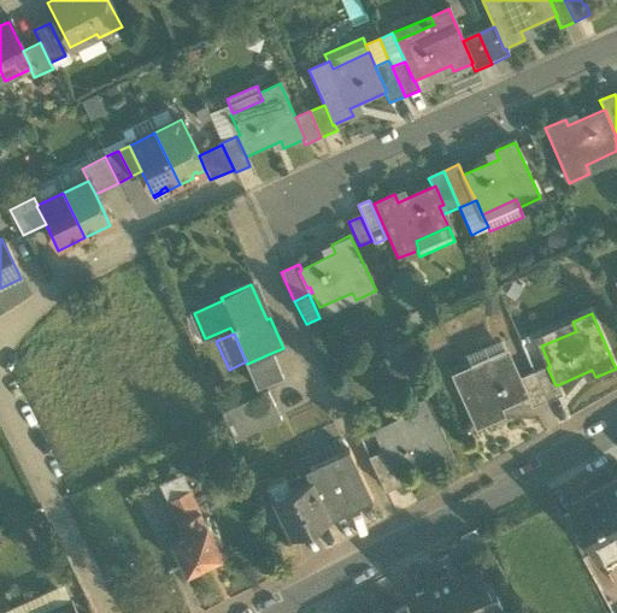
[(466,357),(471,367),(474,375),(509,359),(500,341),(466,357)]
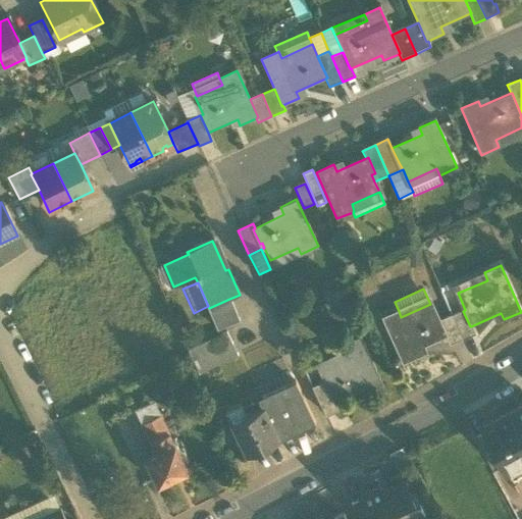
[(207,309),(217,331),(240,321),(229,299),(209,308),(207,309)]
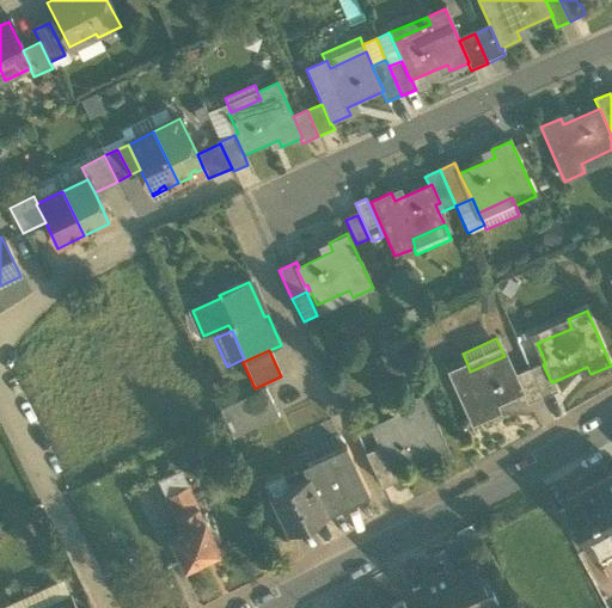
[(447,373),(472,428),(493,419),(488,410),(522,394),(524,394),(516,376),(514,378),(505,356),(470,372),(467,364),(447,373)]
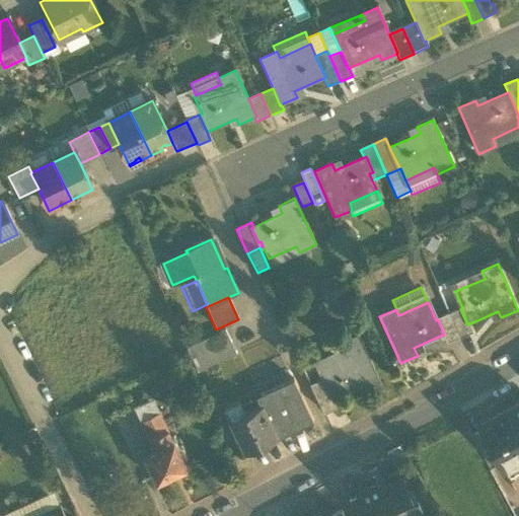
[(460,309),(448,314),(459,339),(472,333),(468,324),(467,324),(460,309)]
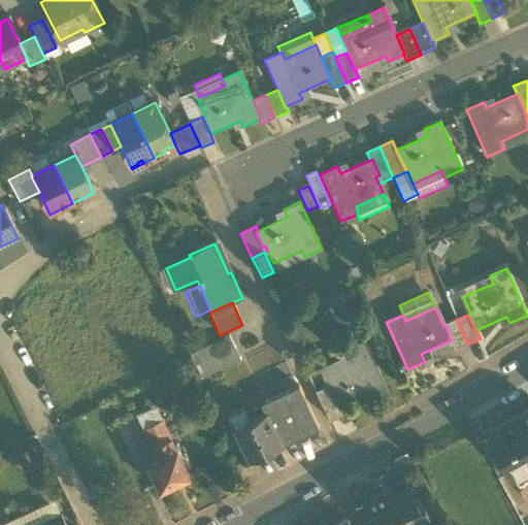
[(455,350),(467,345),(456,320),(446,325),(452,340),(451,340),(455,350)]
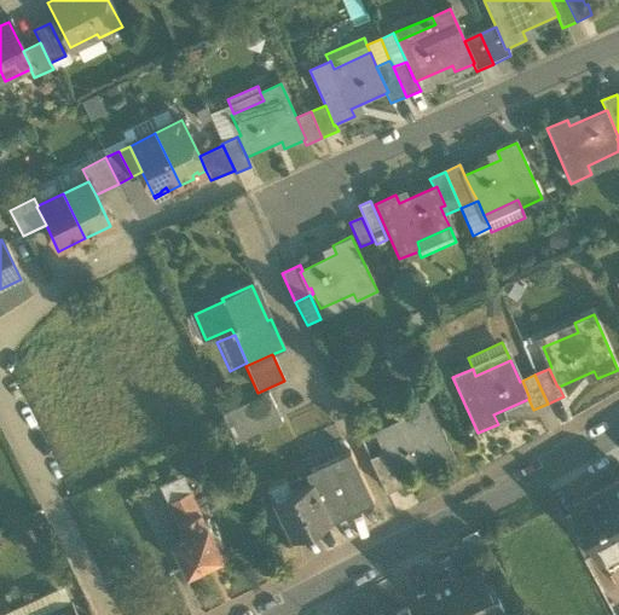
[(223,417),(236,444),(282,423),(268,395),(223,417)]
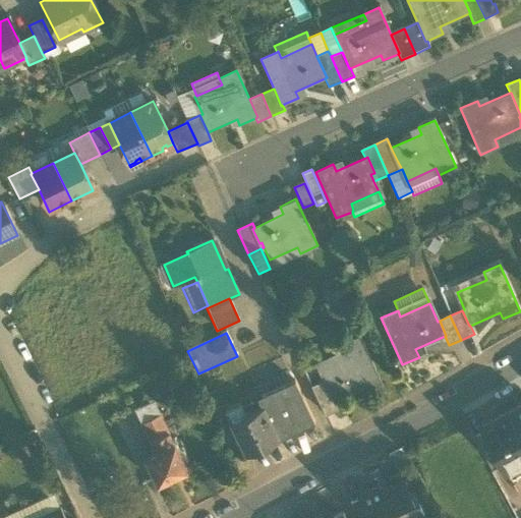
[(322,384),(332,405),(334,404),(363,390),(365,396),(383,388),(359,338),(343,345),(348,356),(319,369),(325,382),(322,384)]
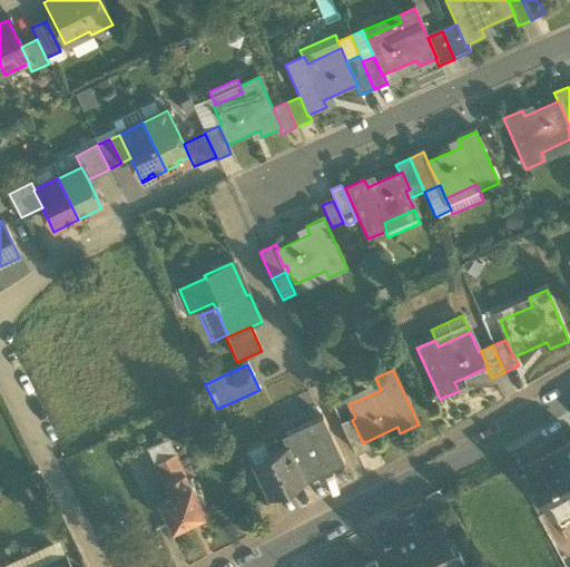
[(287,420),(293,432),(323,418),(314,407),(287,420)]
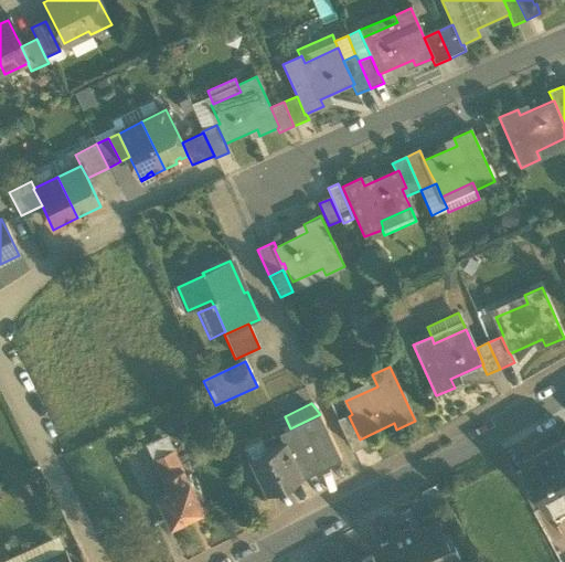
[(295,445),(309,475),(327,466),(324,462),(339,454),(320,414),(290,428),(286,431),(290,441),(294,446),(295,445)]
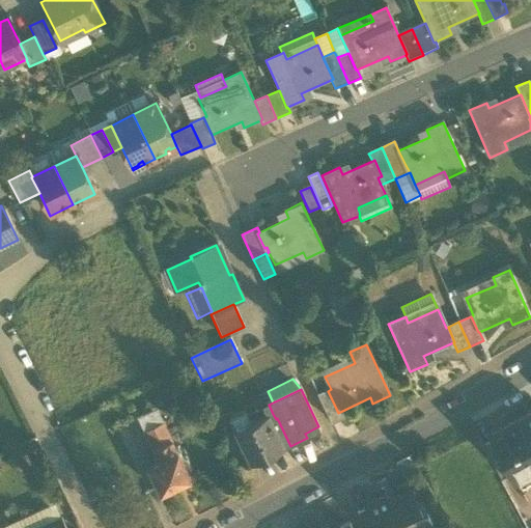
[(316,396),(331,426),(343,420),(340,412),(338,413),(328,391),(316,396)]
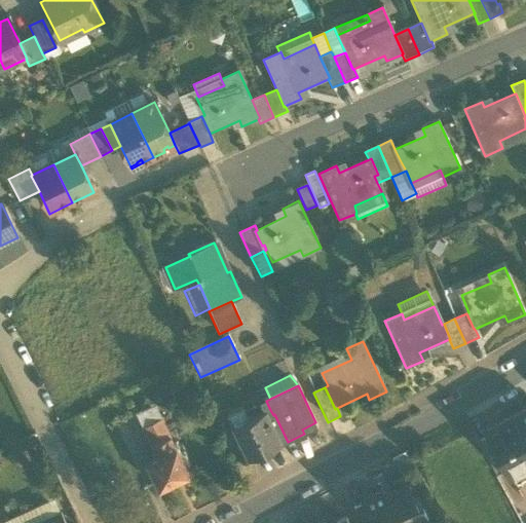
[(136,416),(143,432),(162,422),(155,407),(136,416)]
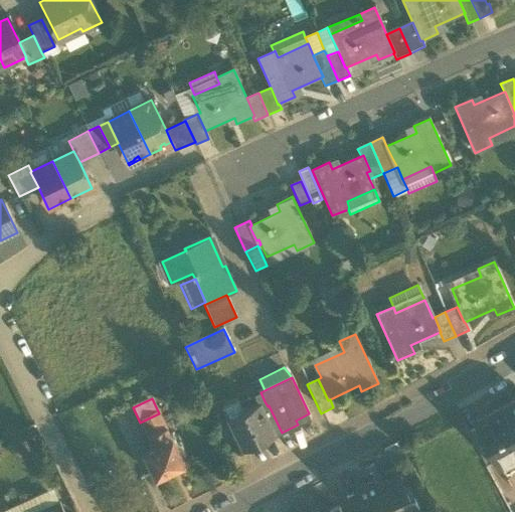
[(225,405),(231,417),(245,410),(239,398),(225,405)]
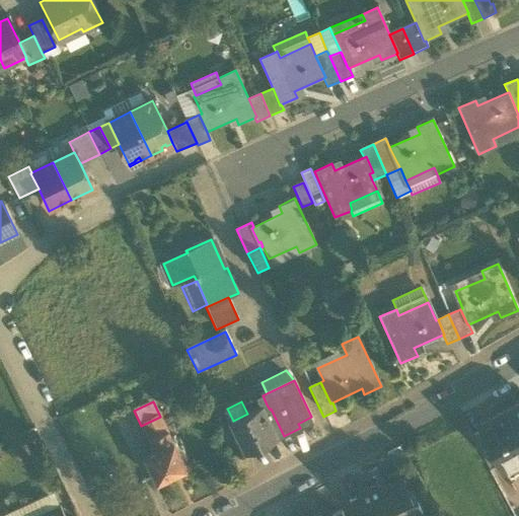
[(267,404),(262,408),(277,439),(284,436),(271,409),(270,410),(267,404)]
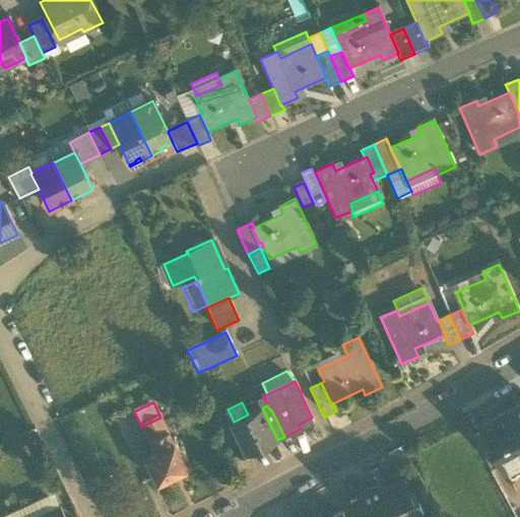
[(262,408),(248,414),(234,422),(231,424),(246,456),(262,448),(277,440),(262,408)]
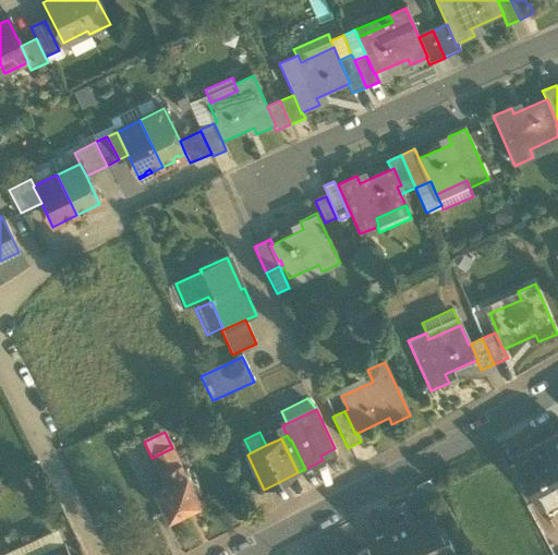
[(557,438),(544,446),(557,471),(557,438)]
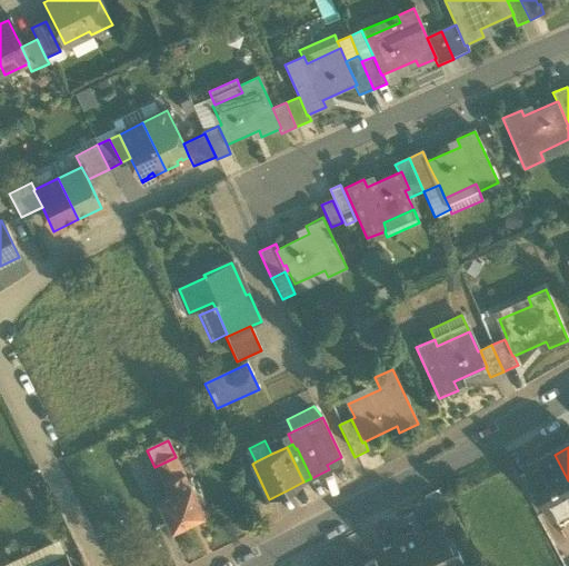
[(548,510),(552,518),(568,508),(568,480),(555,455),(526,470),(529,475),(548,510)]
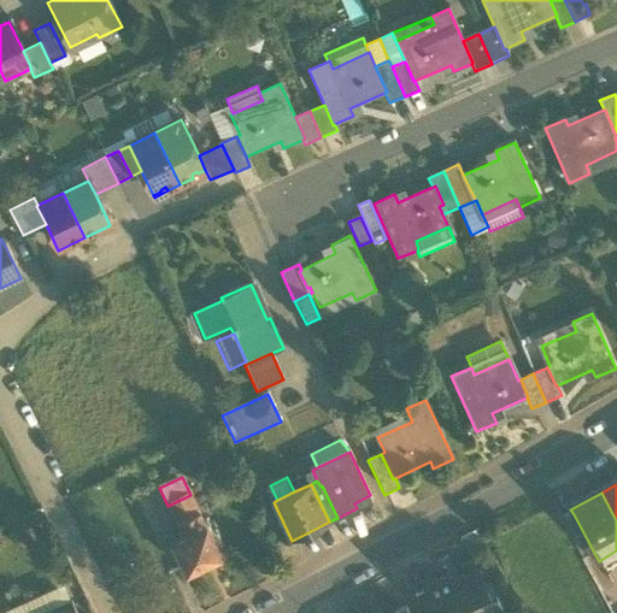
[(168,506),(177,526),(200,516),(191,495),(168,506)]
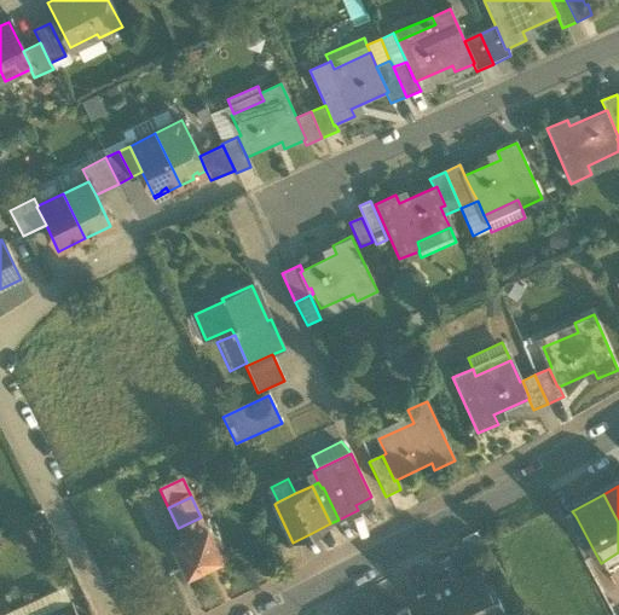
[(562,523),(584,562),(596,555),(576,516),(562,523)]
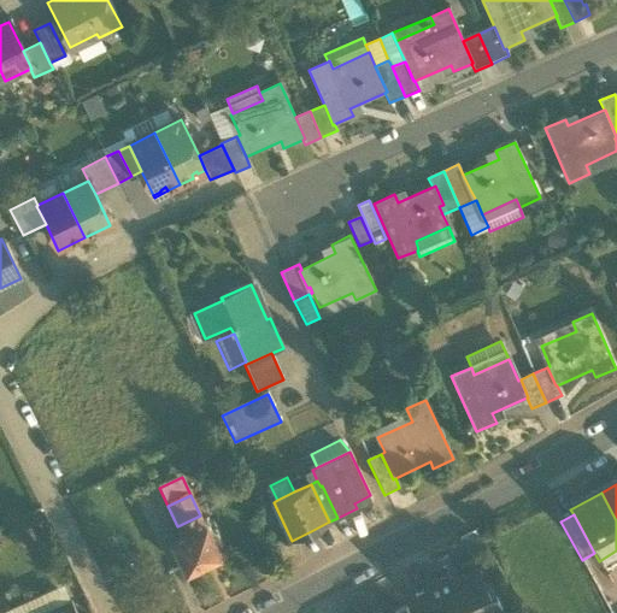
[(206,530),(200,516),(177,526),(184,541),(206,530)]
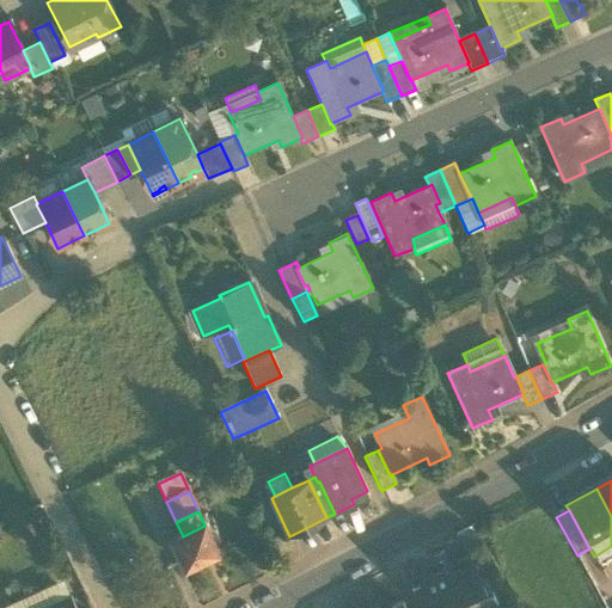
[(171,541),(184,571),(219,554),(204,526),(183,536),(171,541)]
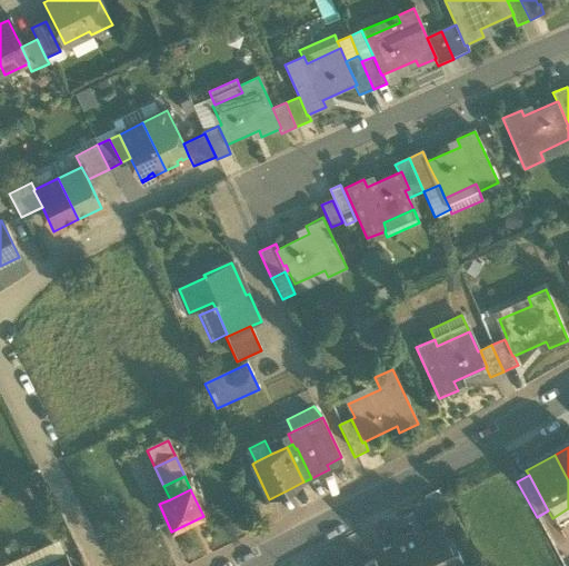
[(413,517),(418,526),(447,516),(441,500),(425,503),(413,517)]
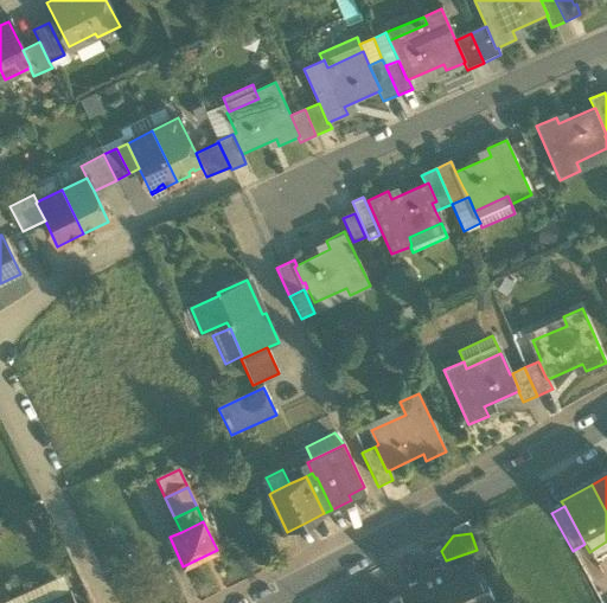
[(422,583),(432,602),(493,602),(487,589),(484,590),(468,562),(445,572),(442,566),(419,578),(421,582),(422,583)]
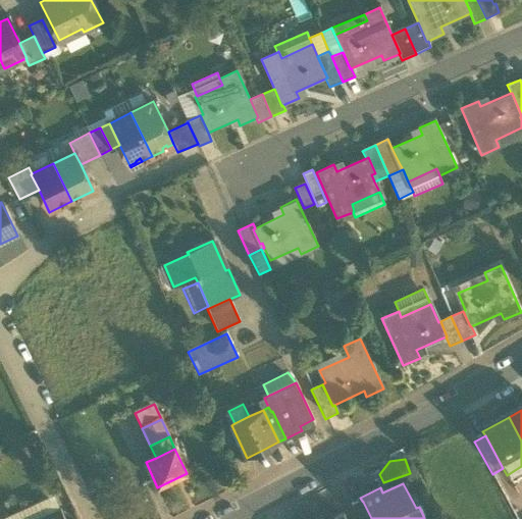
[(44,518),(61,511),(54,497),(6,518),(44,518)]
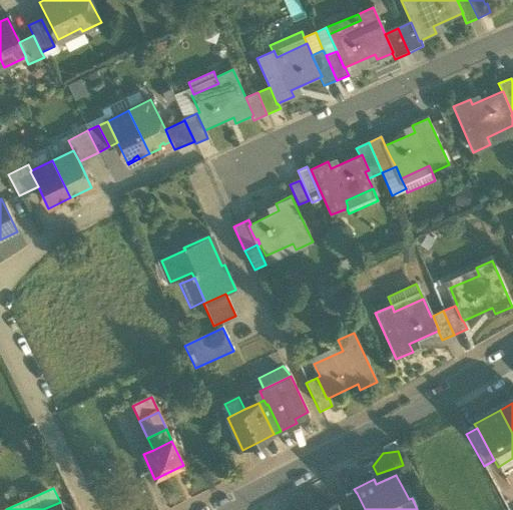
[(346,499),(351,509),(365,509),(357,493),(346,499)]
